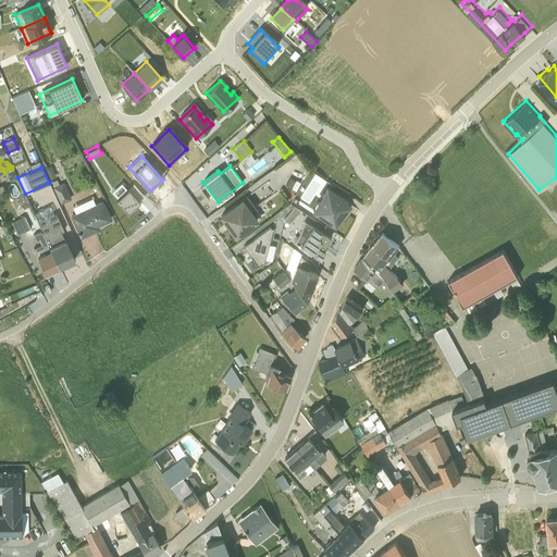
[(45,169),(50,180),(56,177),(50,166),(45,169)]
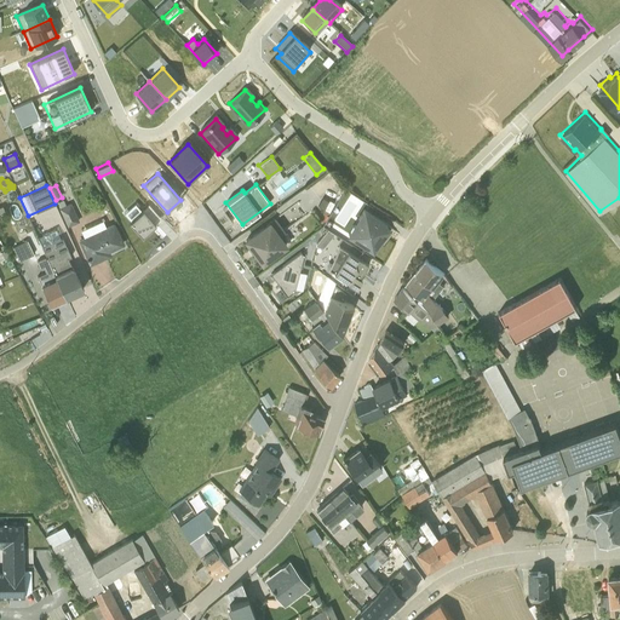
[(63,200),(57,202),(59,208),(67,227),(79,222),(70,202),(65,205),(63,200)]
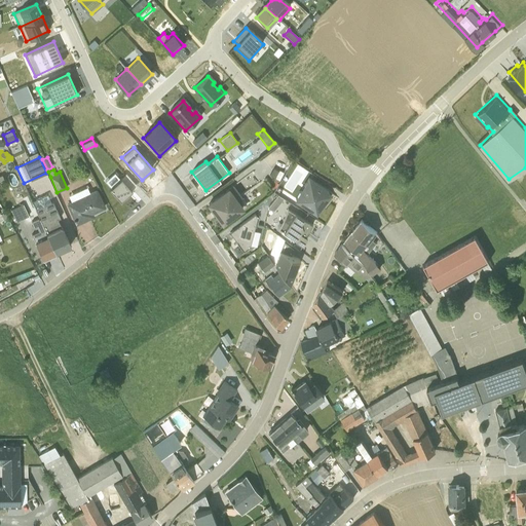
[(125,174),(109,188),(120,200),(132,190),(137,185),(125,174)]
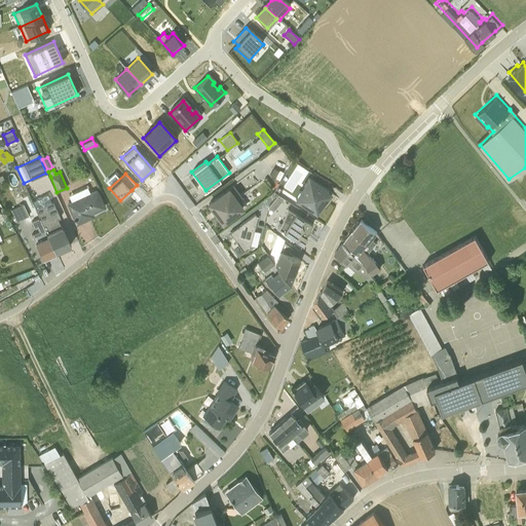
[(307,177),(294,197),(314,211),(318,203),(321,204),(325,198),(324,197),(328,190),(307,177)]
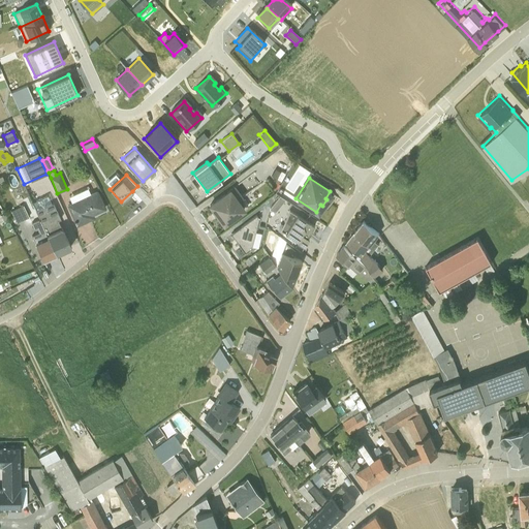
[(244,197),(235,186),(210,205),(223,223),(244,208),(240,200),(244,197)]
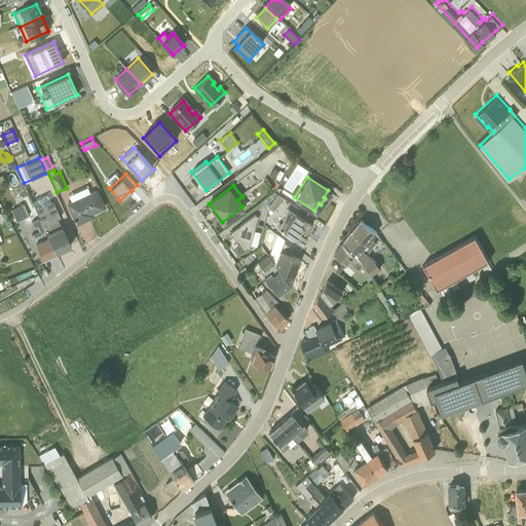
[(67,202),(76,223),(92,216),(91,212),(104,207),(96,189),(89,192),(86,187),(68,195),(71,201),(67,202)]
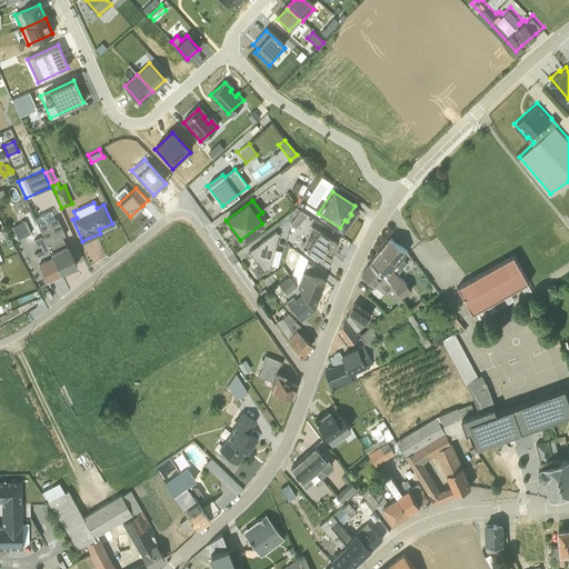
[(62,237),(65,235),(57,218),(55,218),(50,210),(35,218),(43,238),(60,272),(76,265),(62,237)]
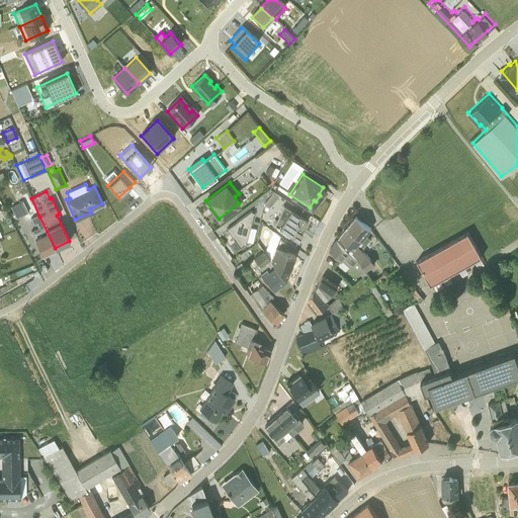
[(263,203),(263,205),(269,207),(278,195),(273,191),(263,203)]
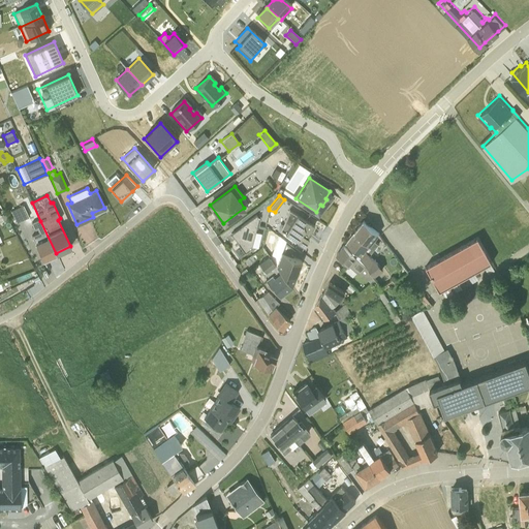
[(28,216),(23,205),(10,210),(16,222),(28,216)]
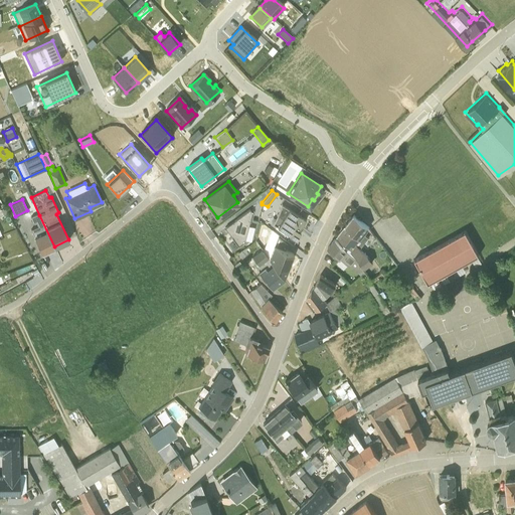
[(282,204),(274,223),(289,232),(288,234),(296,239),(305,219),(282,204)]
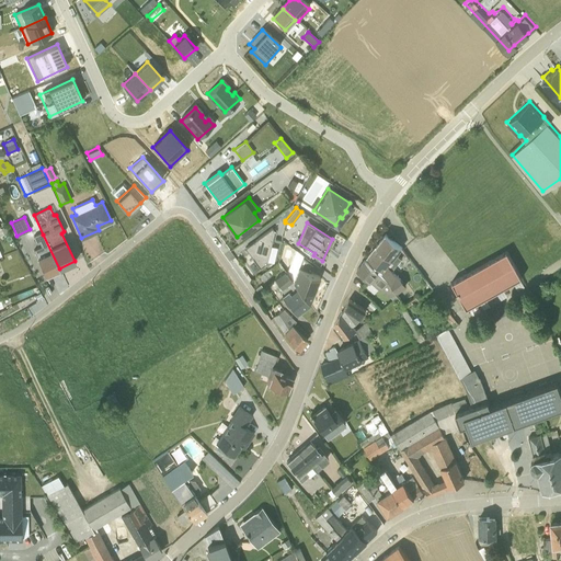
[(274,231),(271,228),(244,248),(259,266),(266,262),(274,231)]
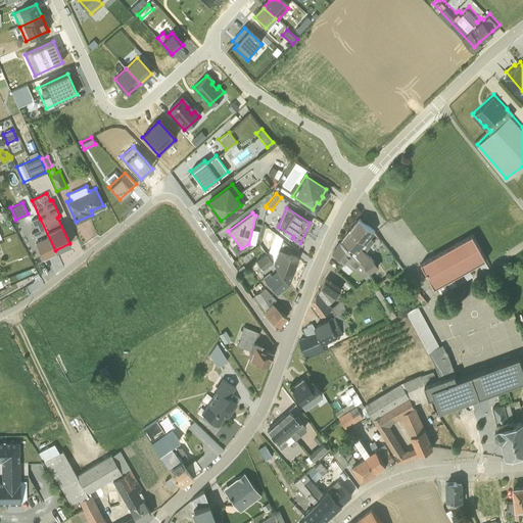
[(34,239),(42,256),(55,250),(39,216),(31,219),(35,226),(37,225),(39,229),(31,232),(34,239)]
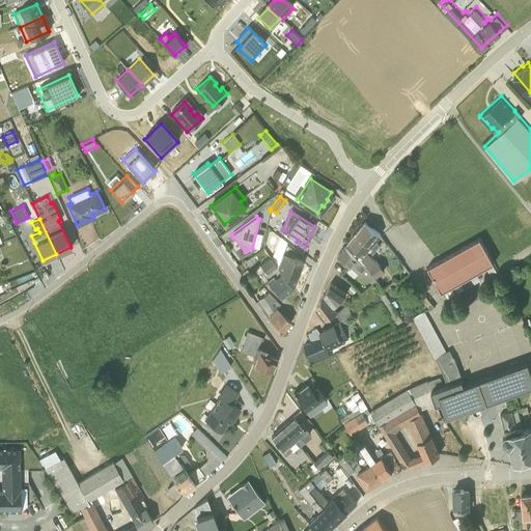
[(381,232),(365,220),(348,242),(353,246),(351,249),(376,275),(385,269),(376,258),(375,259),(371,254),(380,244),(374,240),(381,232)]
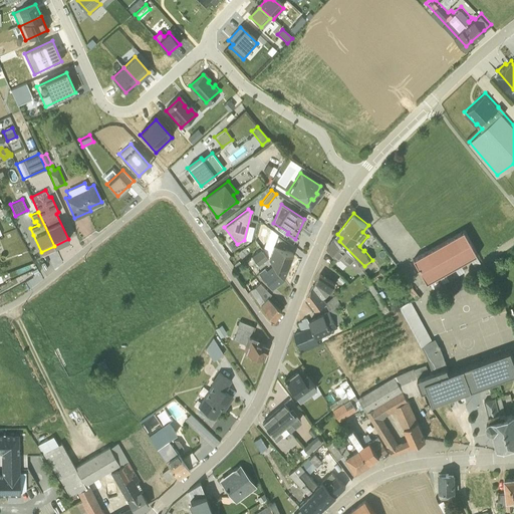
[(224,221),(214,227),(216,231),(226,225),(224,221)]
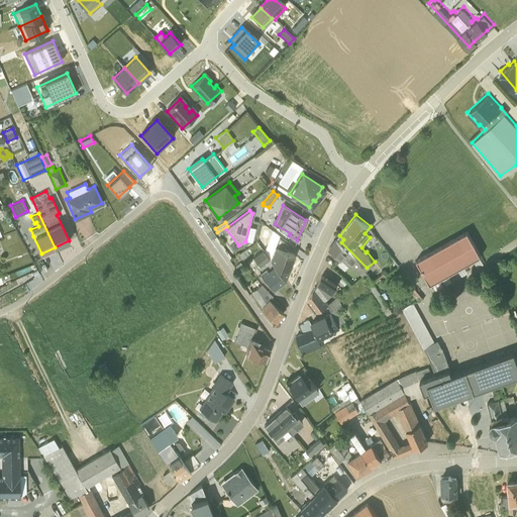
[(469,232),(417,261),(431,285),(482,256),(469,232)]
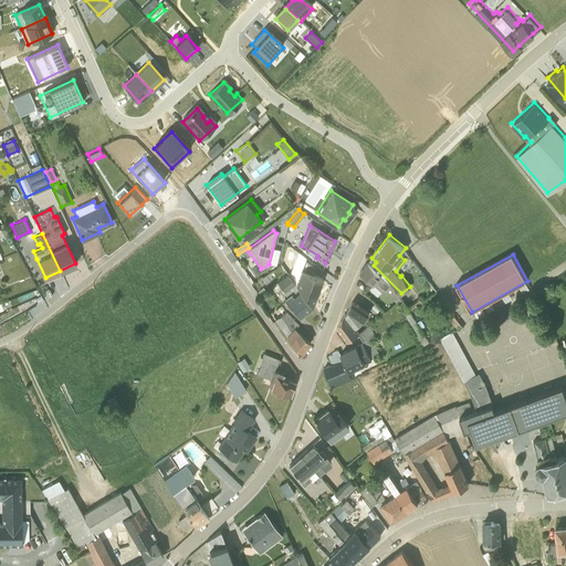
[(289,275),(312,305),(322,279),(313,275),(316,269),(304,261),(302,266),(294,263),(289,275)]
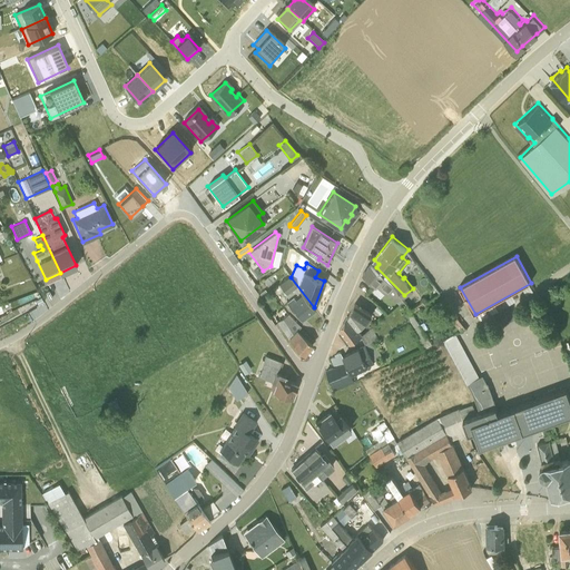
[(371,263),(363,273),(386,294),(389,292),(400,303),(404,300),(401,296),(403,294),(376,267),(371,263)]
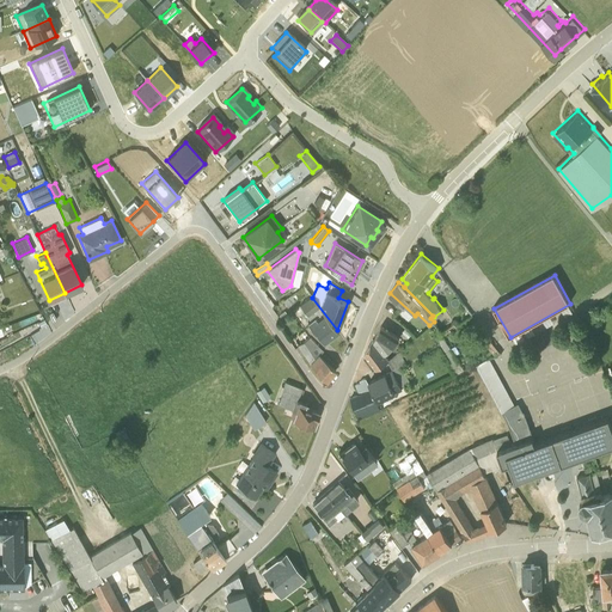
[(317,332),(324,342),(337,331),(337,330),(312,298),(311,297),(299,305),(310,320),(306,323),(314,334),(317,332)]
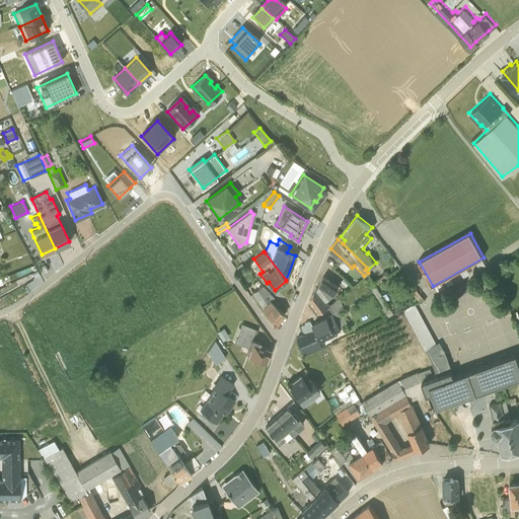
[(28,289),(44,283),(42,275),(26,280),(28,289)]
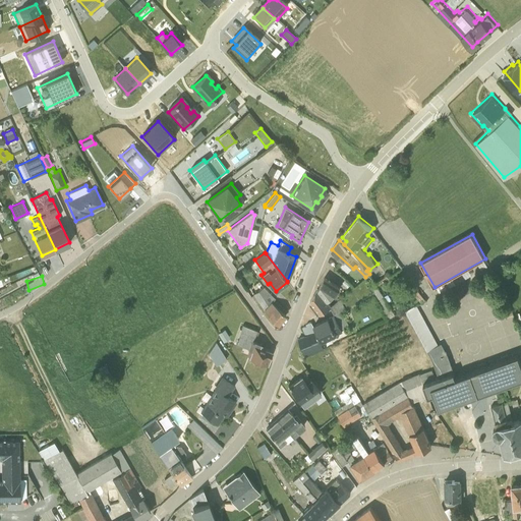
[(327,300),(340,287),(324,277),(317,288),(327,300)]
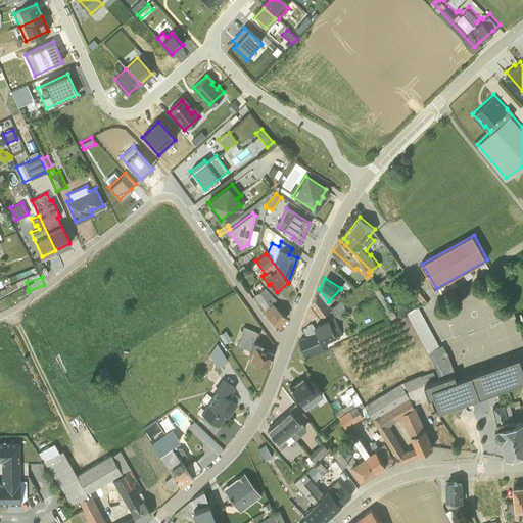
[(265,289),(254,295),(268,316),(278,326),(286,317),(272,303),(275,300),(265,289)]
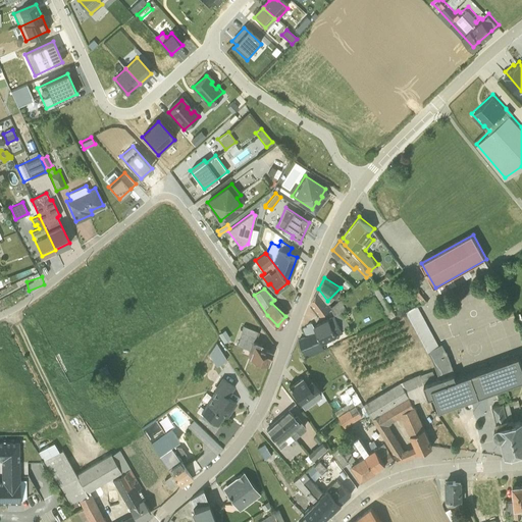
[(330,308),(331,306),(318,289),(311,300),(311,301),(320,314),(330,308)]
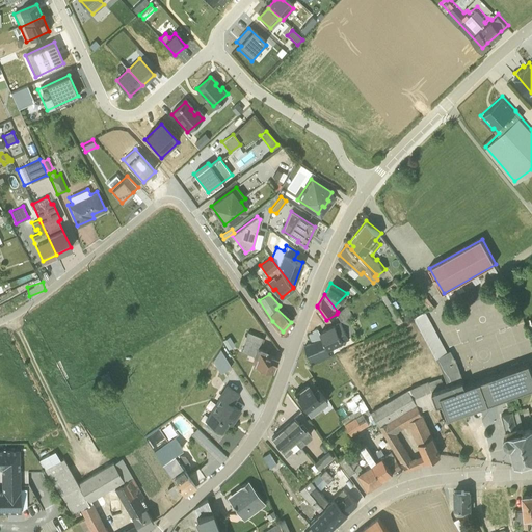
[(350,319),(354,317),(347,304),(338,312),(337,314),(341,320),(319,330),(327,348),(341,342),(343,347),(352,343),(351,340),(355,338),(353,334),(356,333),(350,319)]
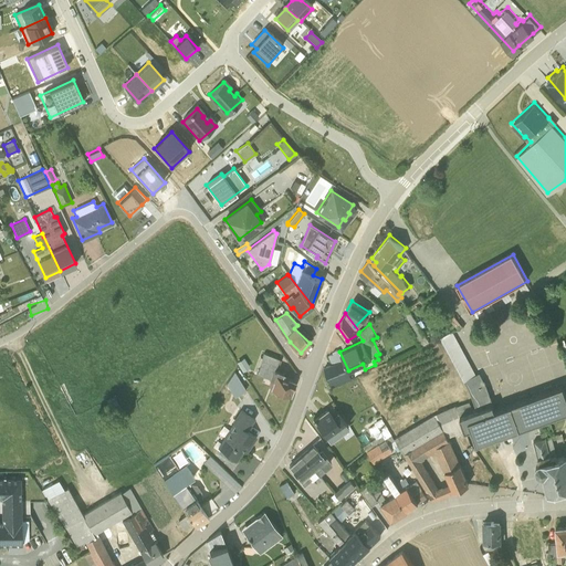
[(465,433),(470,444),(565,409),(565,395),(562,385),(494,409),(489,396),(488,396),(452,329),(440,335),(473,399),(456,406),(465,433)]
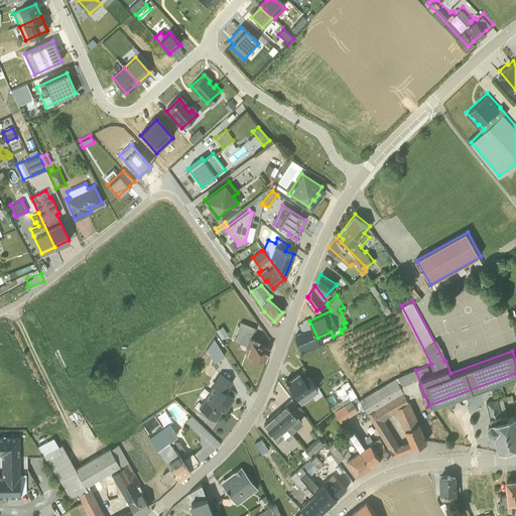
[(309,320),(308,317),(303,320),(304,321),(299,325),(303,333),(295,336),(302,354),(320,346),(309,320)]
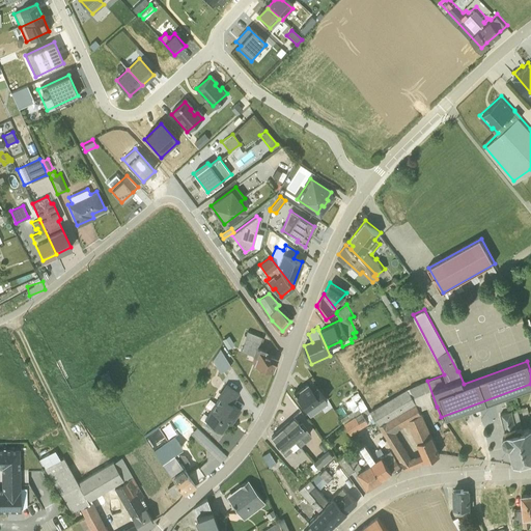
[(248,332),(247,332),(240,351),(255,357),(253,363),(272,370),(276,358),(264,353),(266,350),(258,346),(261,337),(248,332)]
